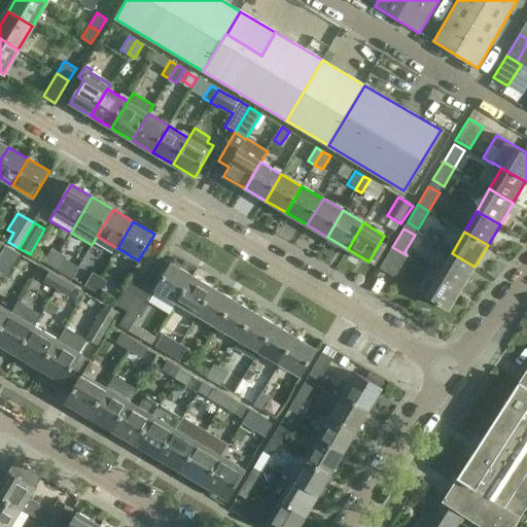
[(6,246),(0,255),(0,281),(18,253),(6,246)]
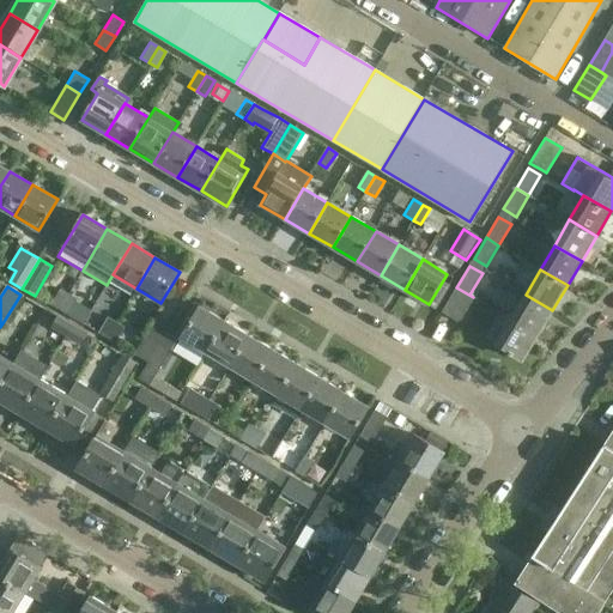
[(473,297),(456,287),(442,313),(459,322),(473,297)]
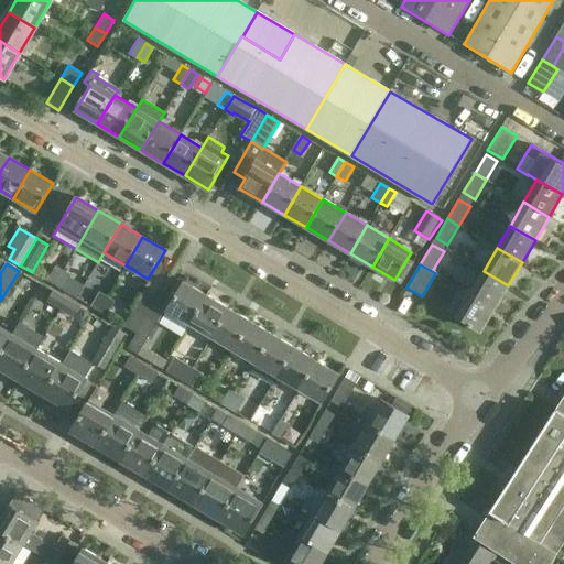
[(55,285),(64,271),(55,267),(47,281),(55,285)]
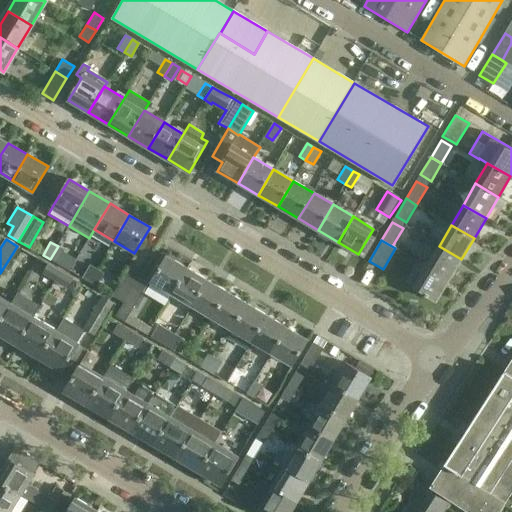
[(58,246),(50,259),(57,263),(64,250),(58,246)]
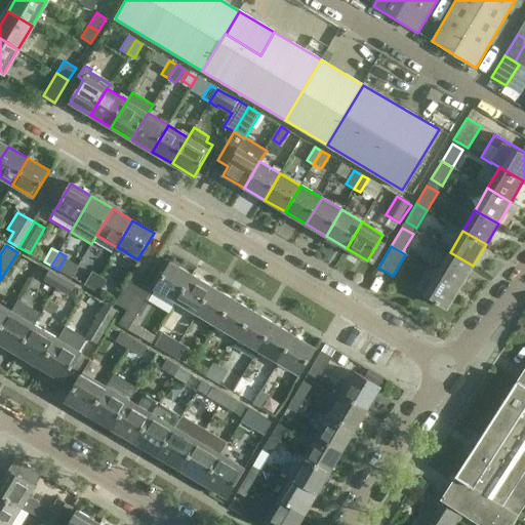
[(460,287),(473,266),(450,252),(437,273),(460,287)]
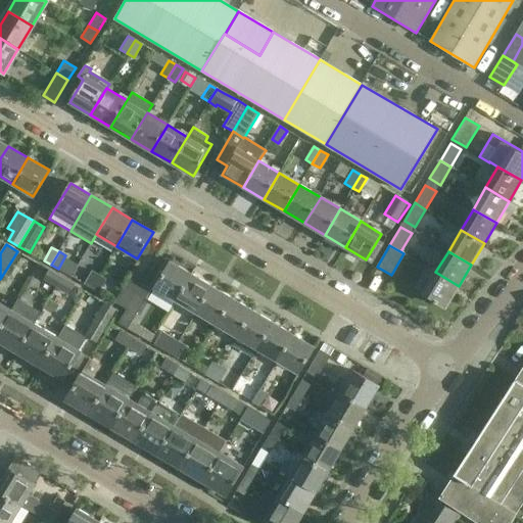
[(176,300),(191,275),(171,263),(154,288),(176,300)]
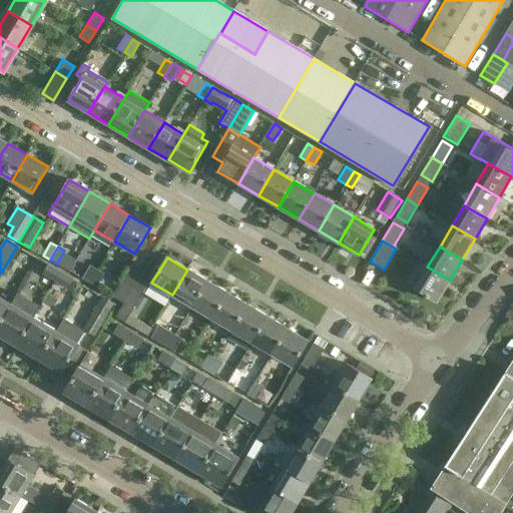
[(54,282),(59,273),(37,260),(32,269),(42,275),(54,282)]
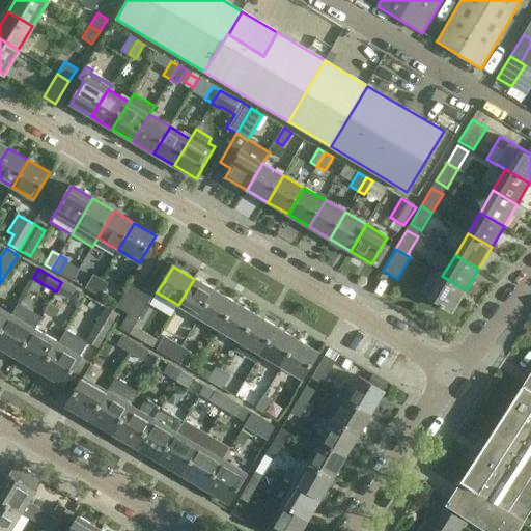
[(92,292),(101,280),(93,275),(86,288),(92,292)]
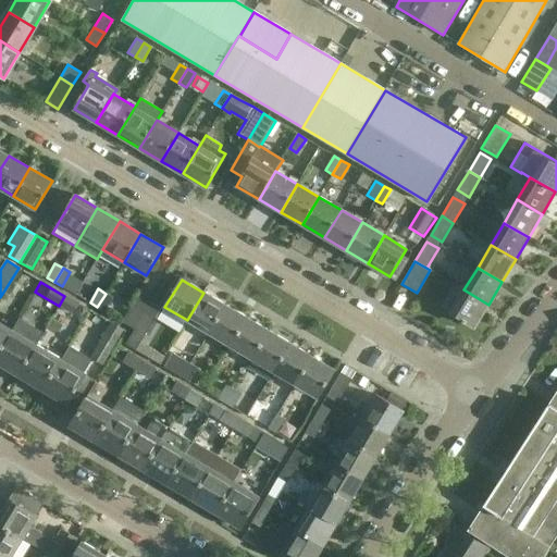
[(489,305),(463,289),(450,312),(475,327),(489,305)]
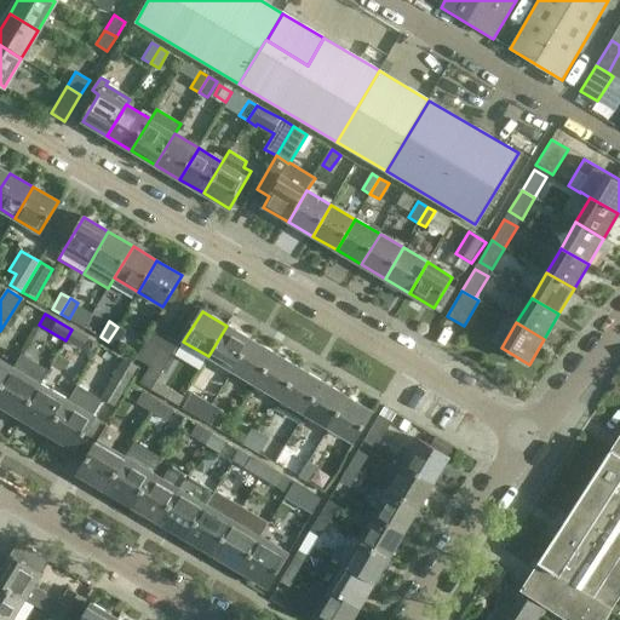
[(208,356),(233,371),(251,340),(227,326),(208,356)]
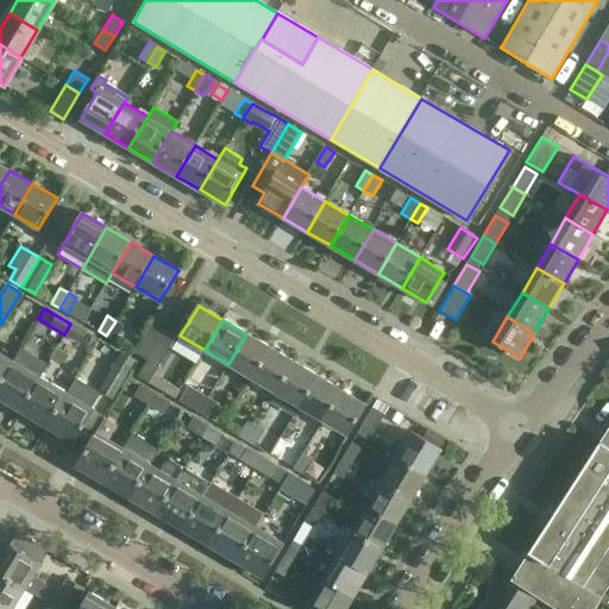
[(115,321),(106,336),(114,341),(124,326),(115,321)]
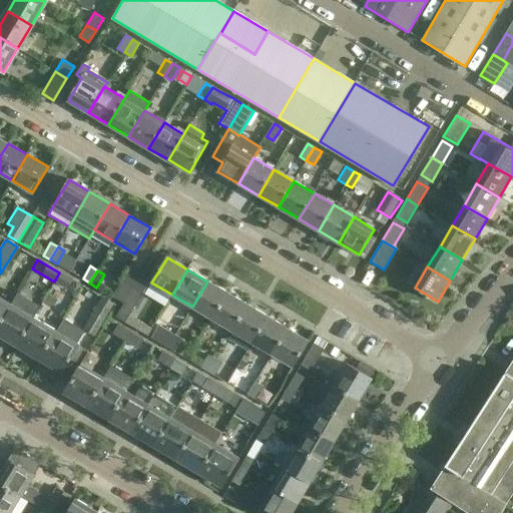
[(59,273),(54,282),(67,290),(72,280),(59,273)]
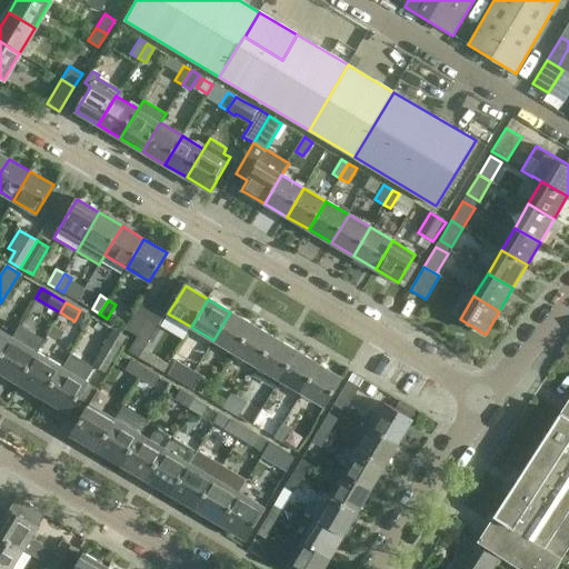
[(137,336),(152,309),(141,302),(125,329),(137,336)]
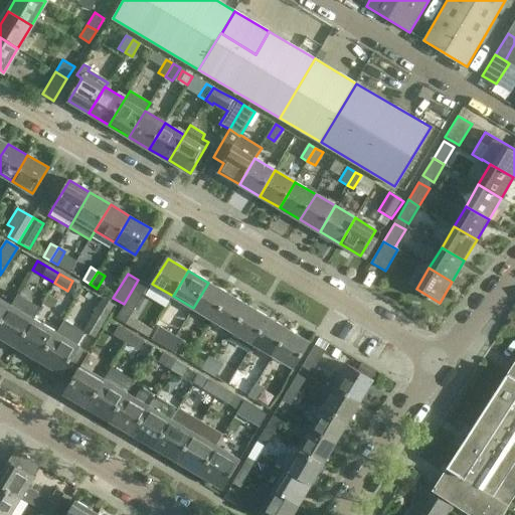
[(138,280),(124,304),(124,305),(116,319),(148,338),(153,330),(130,317),(148,286),(138,280)]
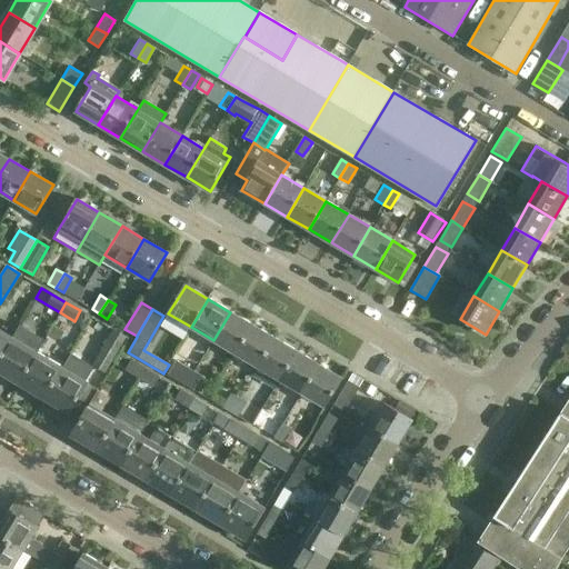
[(213,340),(236,353),(252,326),(230,312),(213,340)]
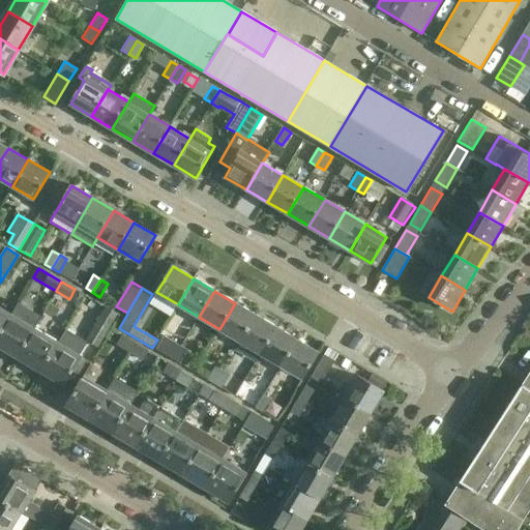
[(219,329),(240,342),(256,315),(235,303),(219,329)]
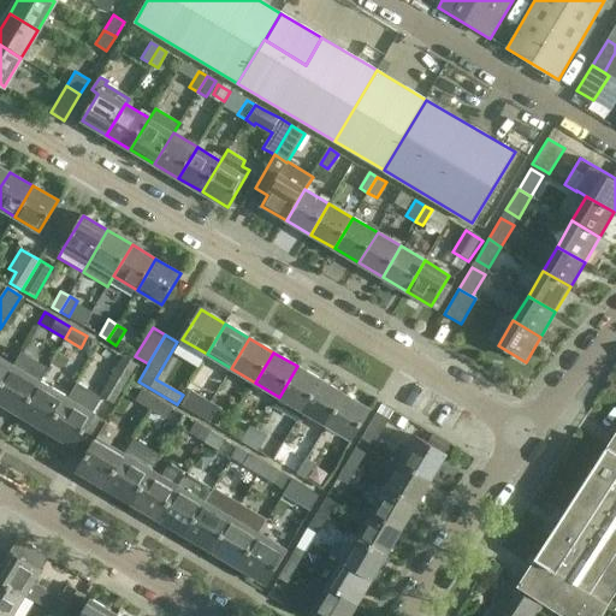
[(0,386),(13,366),(0,357),(0,386)]
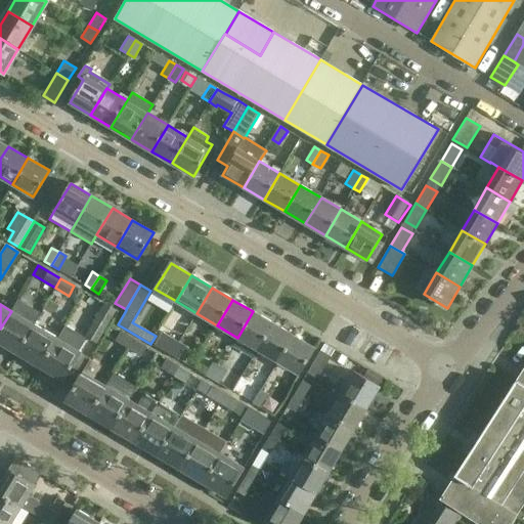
[(112,323),(118,312),(106,305),(104,304),(84,337),(96,345),(104,331),(106,332),(112,323)]
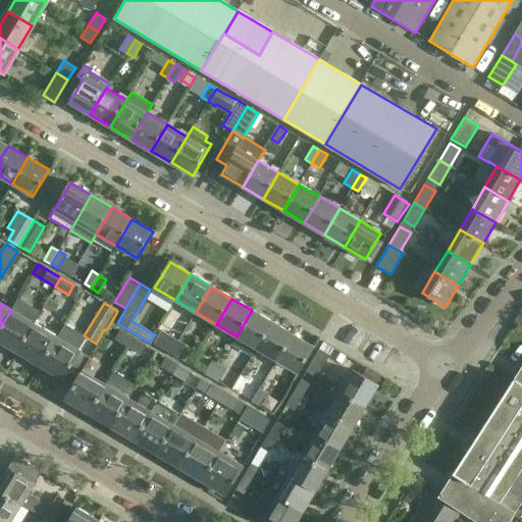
[(34,323),(11,310),(0,327),(0,343),(16,353),(34,323)]
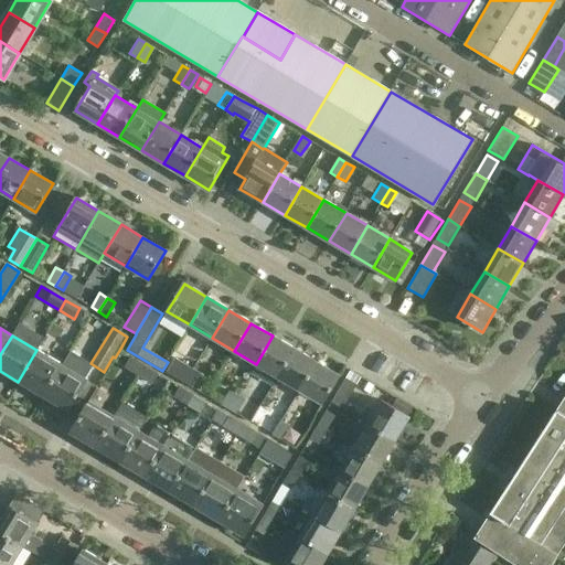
[(295,349),(273,336),(256,364),(278,377),(295,349)]
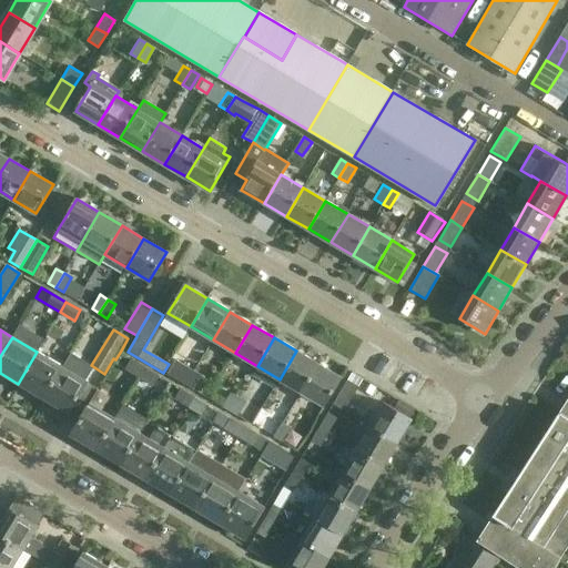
[(318,364),(296,351),(280,379),(302,393),(318,364)]
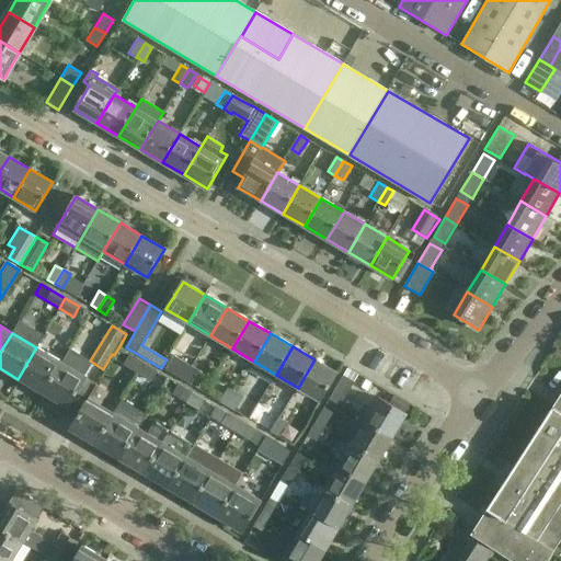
[(60,362),(36,347),(18,379),(42,393),(60,362)]
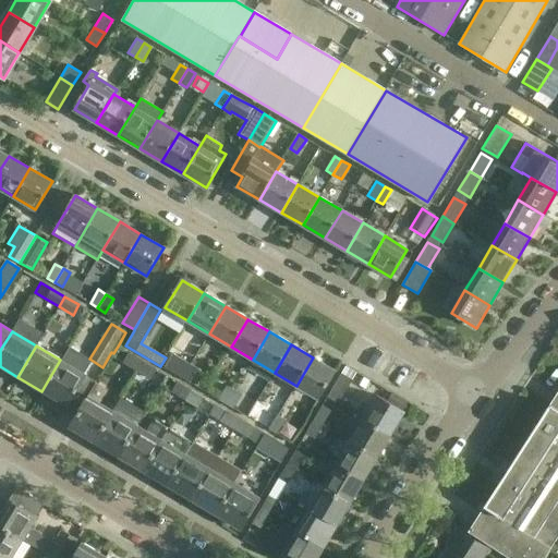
[(136,373),(142,363),(128,354),(122,364),(136,373)]
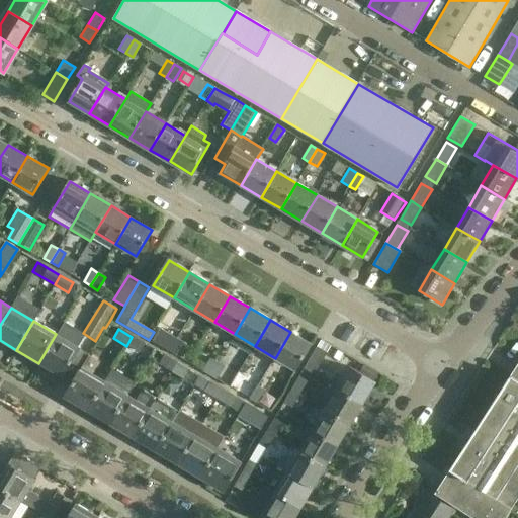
[(153,342),(169,351),(177,338),(161,329),(153,342)]
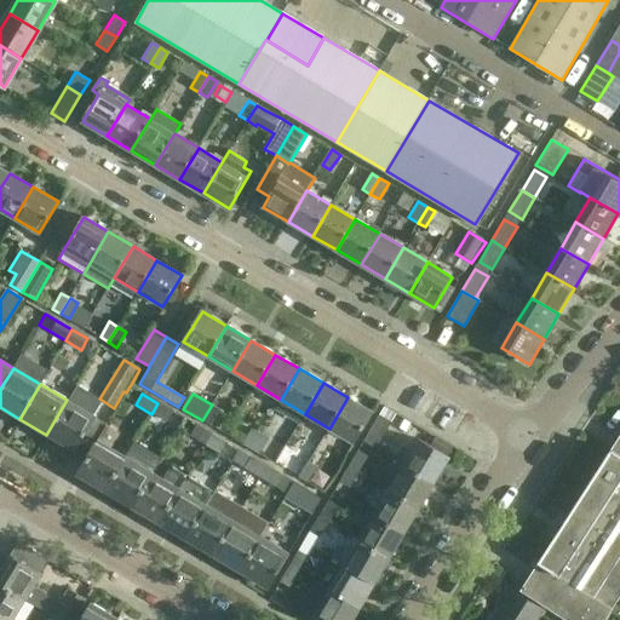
[(348,397),(329,429),(354,443),(372,412),(348,397)]
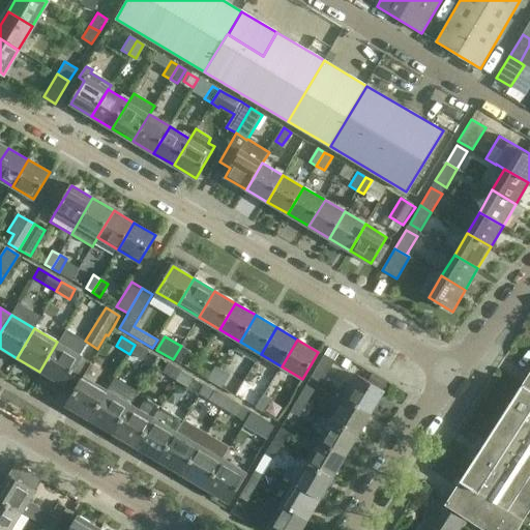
[(57,342),(39,372),(63,385),(81,355),(57,342)]
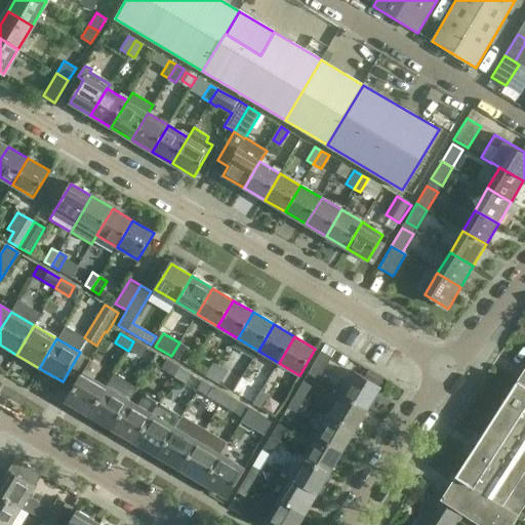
[(133,341),(128,351),(140,358),(147,349),(133,341)]
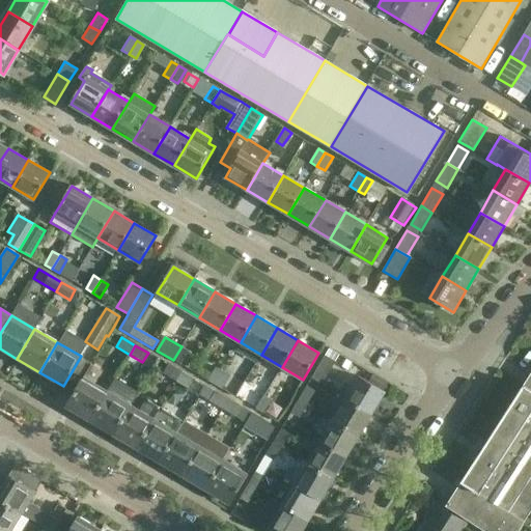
[(180,364),(189,351),(182,346),(173,360),(180,364)]
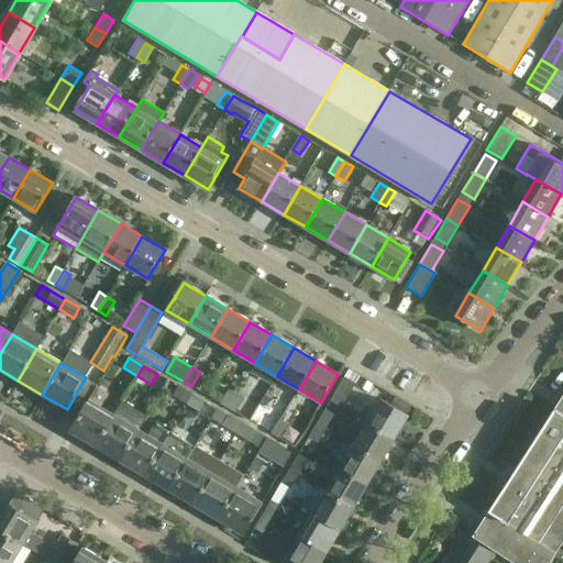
[(330,400),(341,408),(355,384),(344,377),(330,400)]
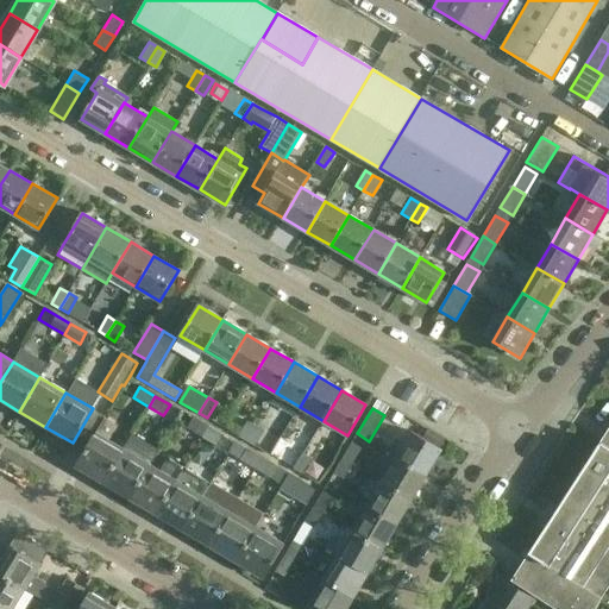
[(75,466),(102,483),(123,449),(110,440),(118,427),(104,419),(95,433),(75,466)]
